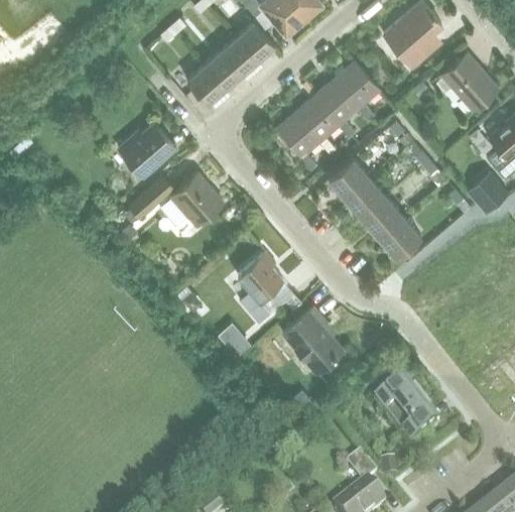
[(203,0),(201,0),(192,7),(200,15),(209,6),(203,0)]
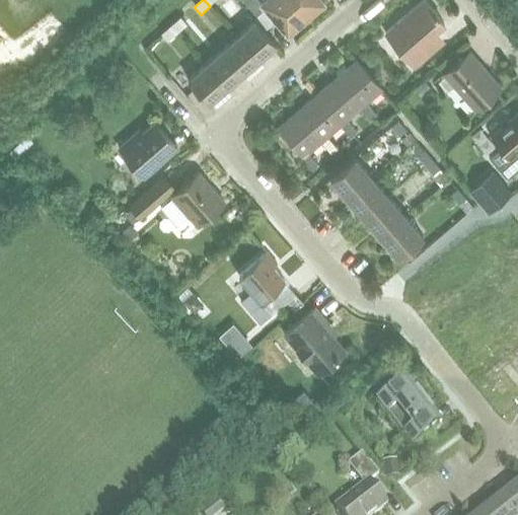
[(309,22),(290,0),(240,0),(256,18),(266,10),(287,34),(296,27),(299,30),(309,22)]
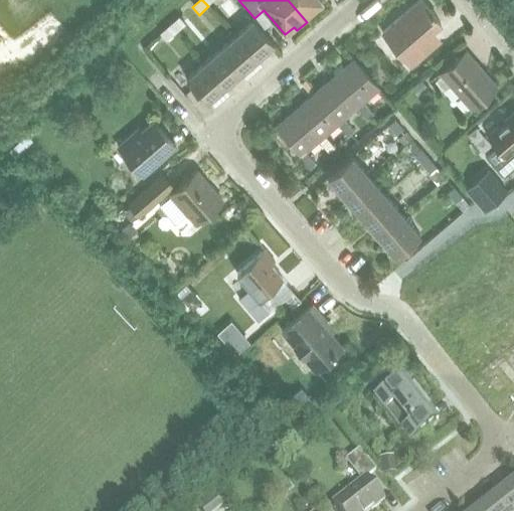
[(288,0),(307,22),(316,14),(313,10),(321,3),(319,0),(288,0)]
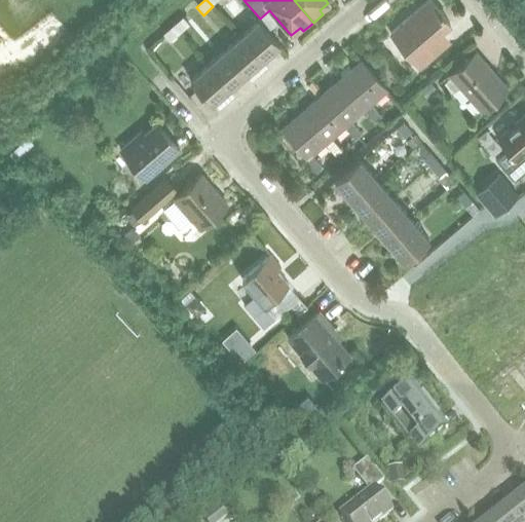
[(437,37),(450,27),(443,19),(444,17),(429,2),(390,36),(402,48),(405,45),(414,56),(410,60),(420,71),(447,48),(437,37)]
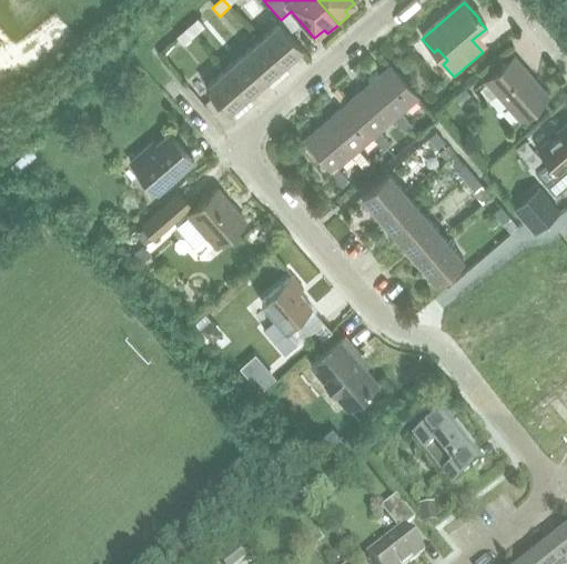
[(198,21),(186,31),(193,39),(204,29),(198,21)]
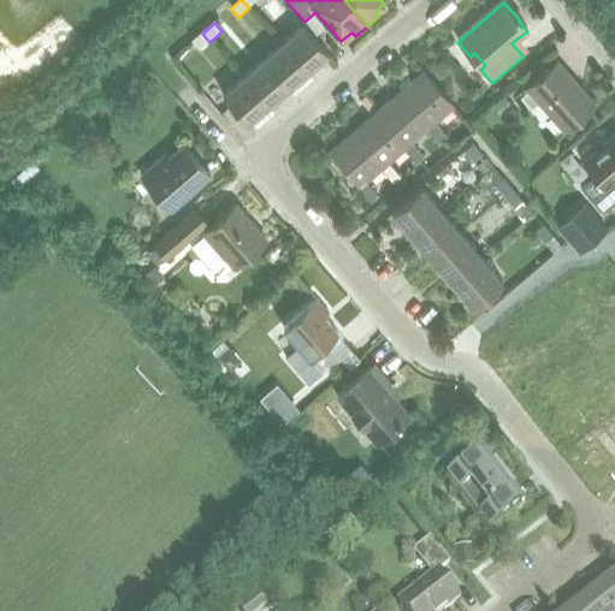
[(284,43),(308,72),(329,55),(305,27),(284,43)]
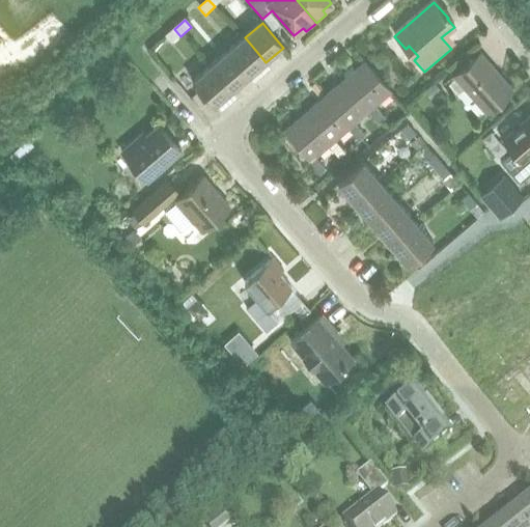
[(174,29),(165,37),(171,45),(180,36),(174,29)]
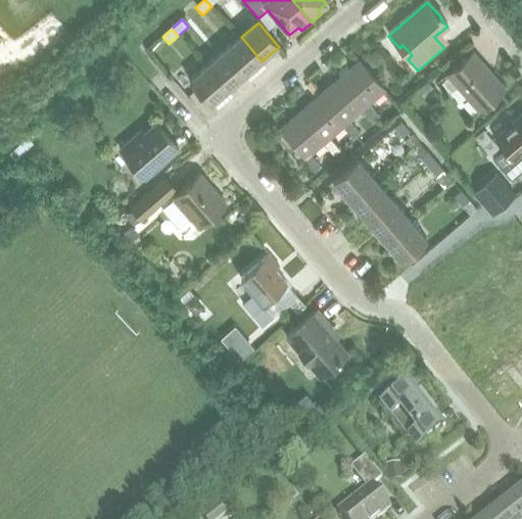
[(241,37),(224,52),(244,76),(262,61),(241,37)]
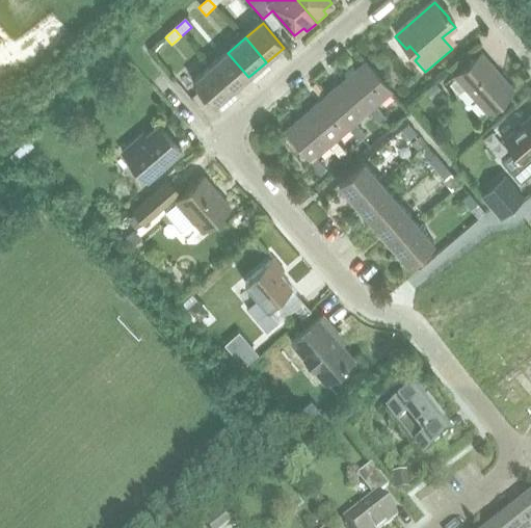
[(228,53),(211,68),(232,91),(248,77),(228,53)]
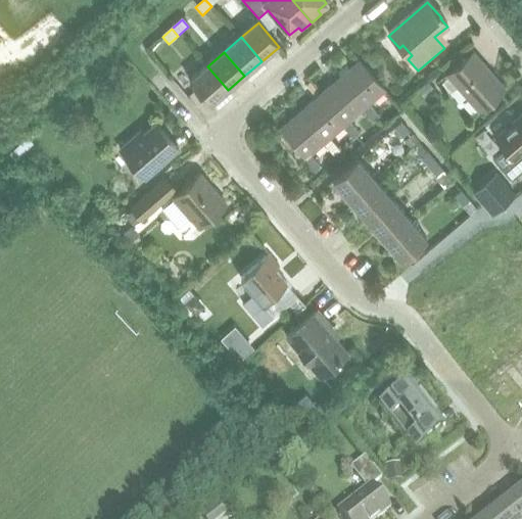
[(479,113),(505,91),(490,75),(490,76),(482,66),(483,65),(473,54),(446,77),(479,113)]
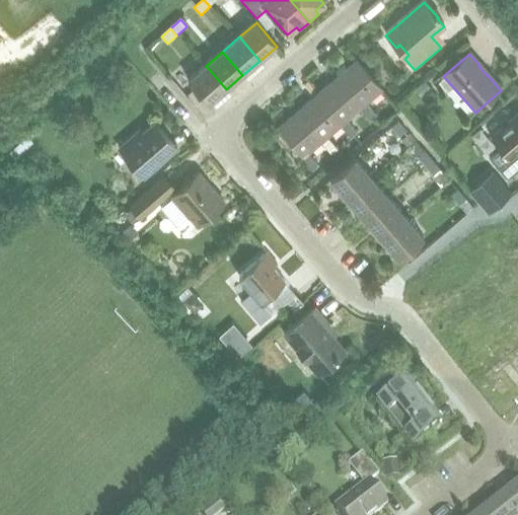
[(362,109),(360,111),(370,123),(376,117),(366,105),(381,92),(357,63),(337,80),(362,109)]
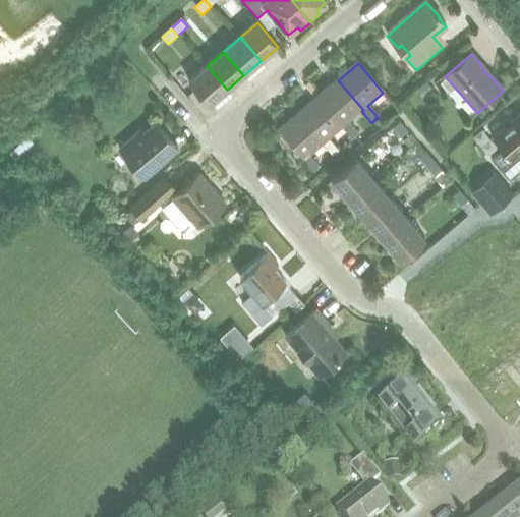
[(227,90),(207,66),(188,80),(210,105),(227,90)]
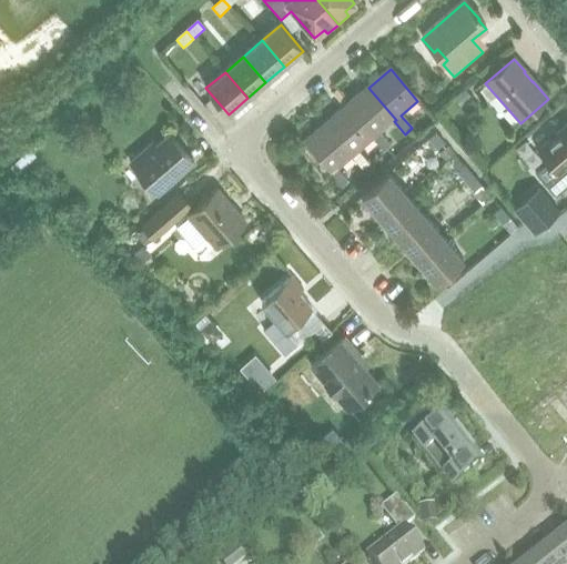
[(375,138),(373,140),(384,153),(391,148),(380,134),(394,121),(396,120),(368,88),(347,106),(375,138)]
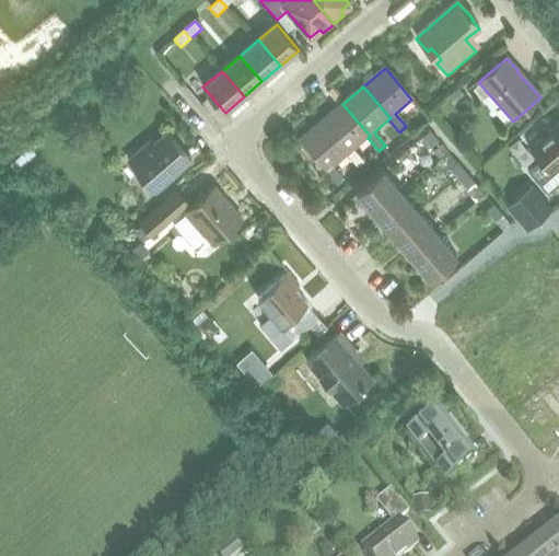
[(459,89),(449,97),(456,106),(466,97),(459,89)]
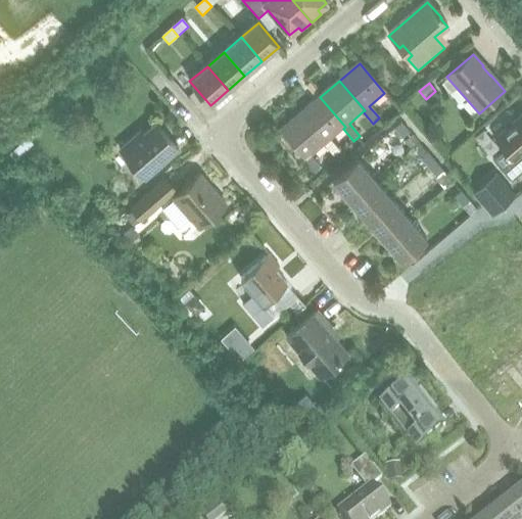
[(326,143),(323,146),(333,157),(339,152),(329,141),(343,129),(345,127),(320,97),(300,113),(326,143)]
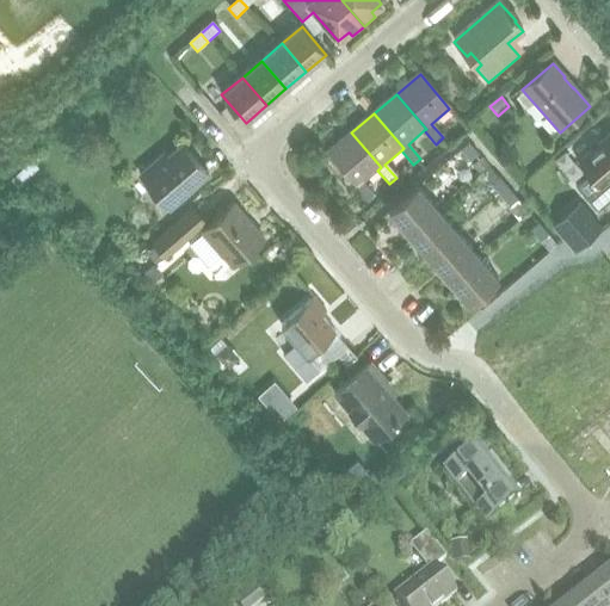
[(362,184),(377,171),(381,167),(351,133),(327,153),(356,186),(353,187),(367,203),(374,197),(362,184)]
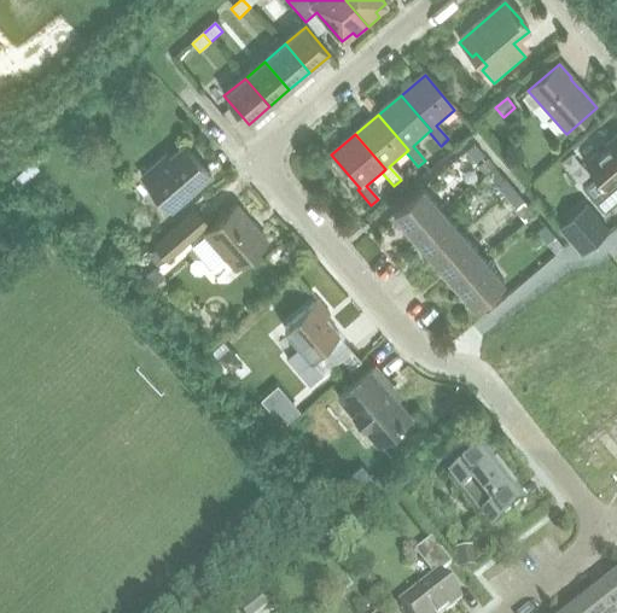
[(595,179),(583,191),(605,216),(616,205),(616,138),(585,167),(595,179)]
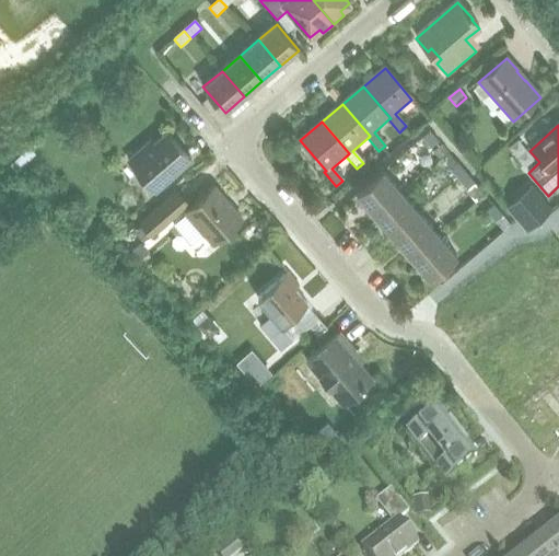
[(430,149),(438,142),(430,132),(422,139),(430,149)]
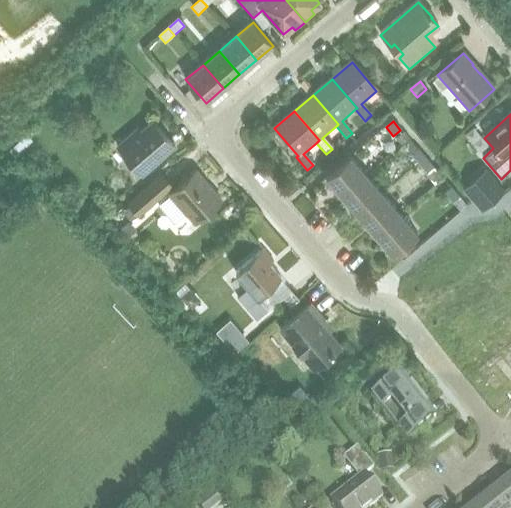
[(175,149),(152,123),(140,134),(138,131),(118,148),(142,177),(175,149)]
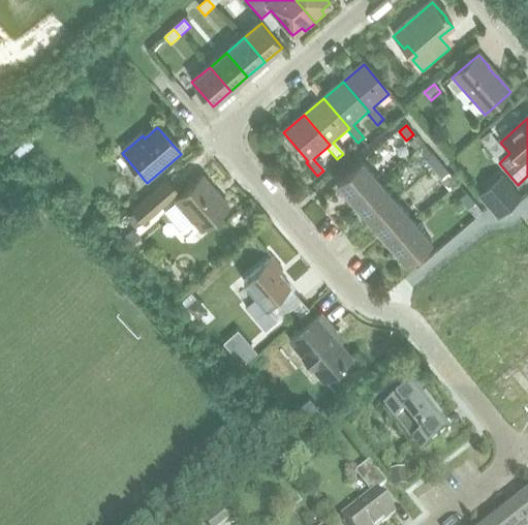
[(417,137),(409,145),(414,151),(423,144),(417,137)]
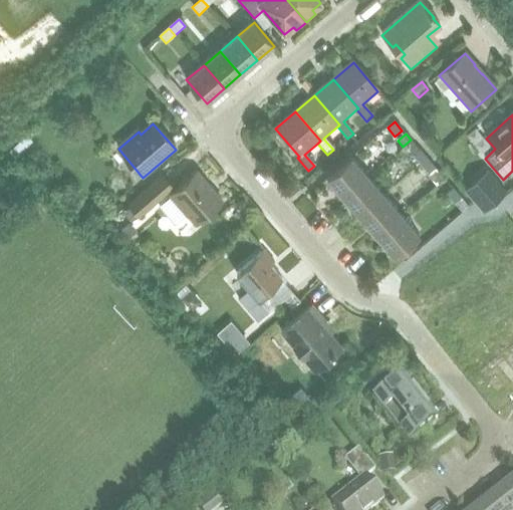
[(26,138),(9,154),(14,161),(32,145),(26,138)]
